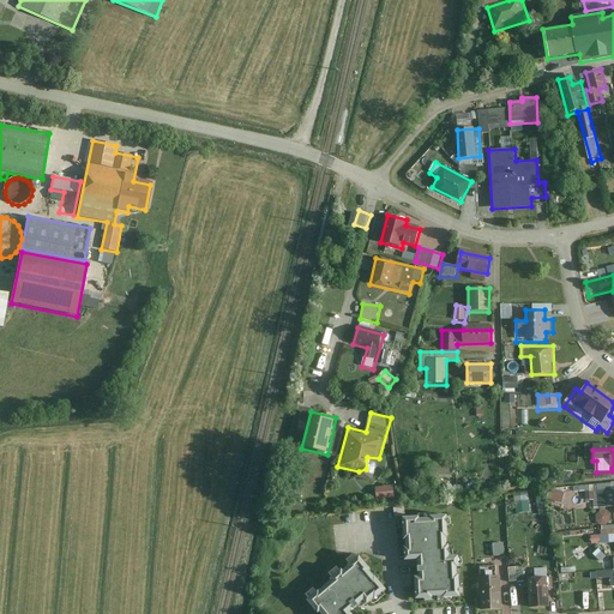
[(397,487),(374,488),(375,501),(398,500),(397,487)]
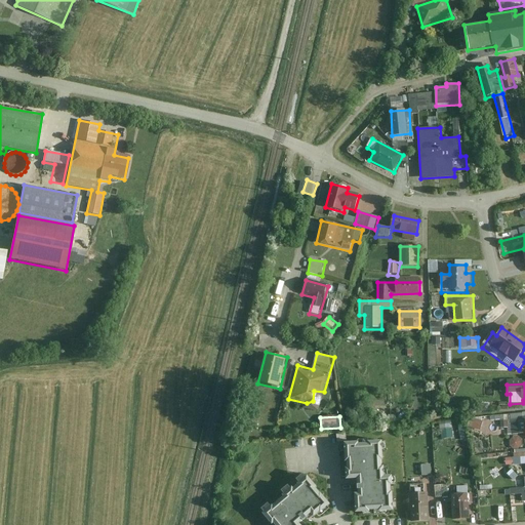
[(524,435),(524,418),(507,420),(508,436),(524,435)]
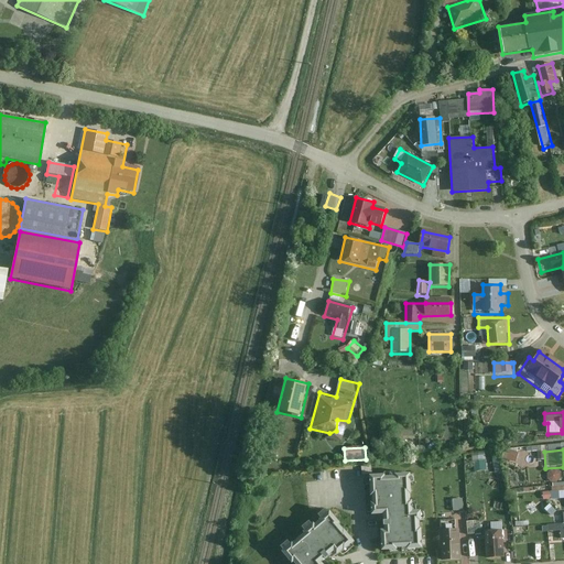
[(411,475),(371,476),(372,514),(387,514),(387,530),(381,531),(382,552),(423,551),(422,510),(412,510),(411,475)]
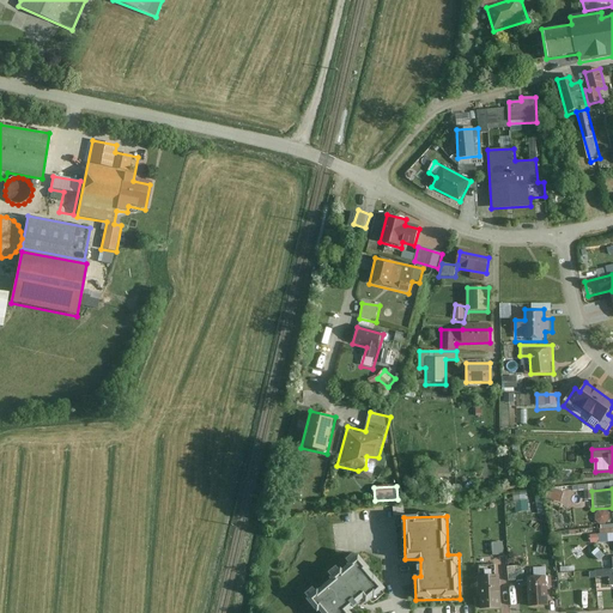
[(505,544),(492,544),(492,556),(505,556),(505,544)]
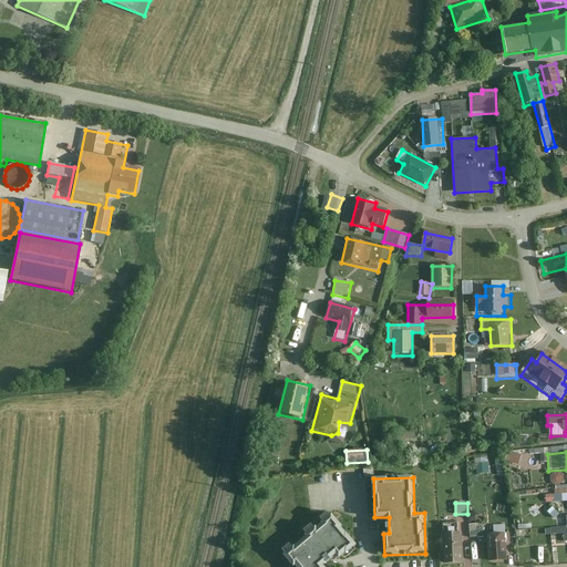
[(358,545),(331,513),(282,555),(292,566),(322,566),(337,555),(340,559),(358,545)]
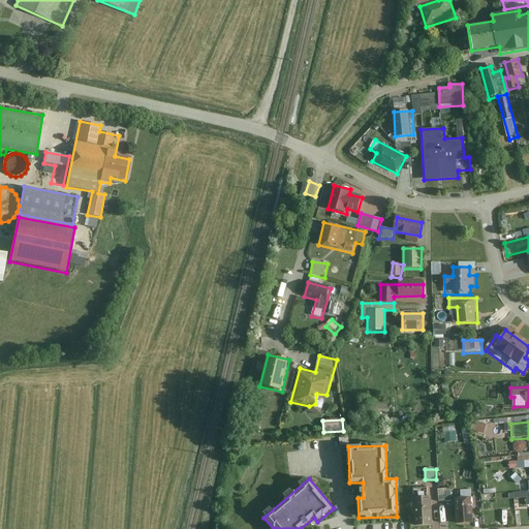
[(461,490),(461,498),(455,499),(455,524),(475,524),(475,498),(472,498),(472,490),(461,490)]
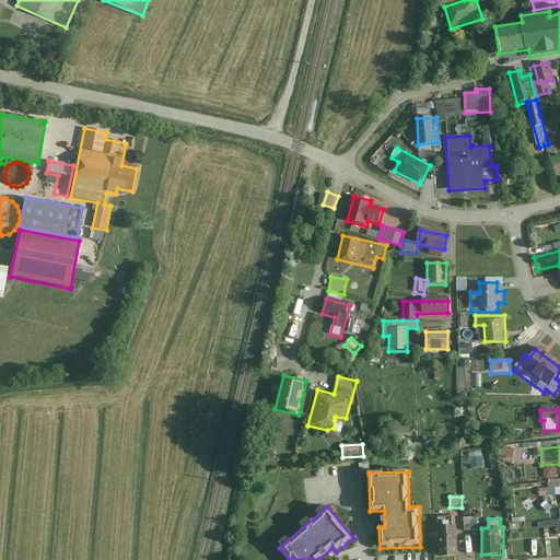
[(456,526),(438,527),(439,558),(458,557),(456,526)]
